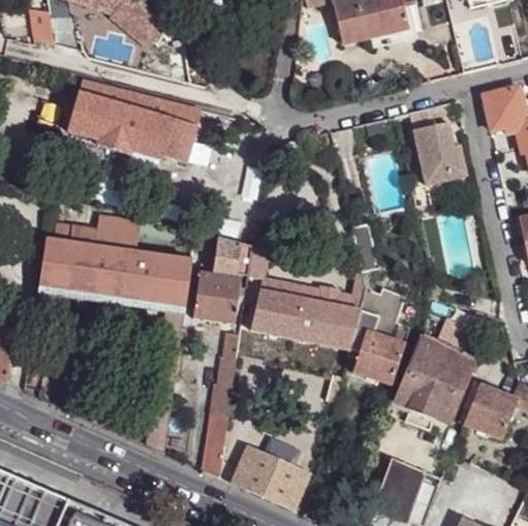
[(168,22),(143,0),(76,0),(112,13),(111,16),(148,47),(168,22)]
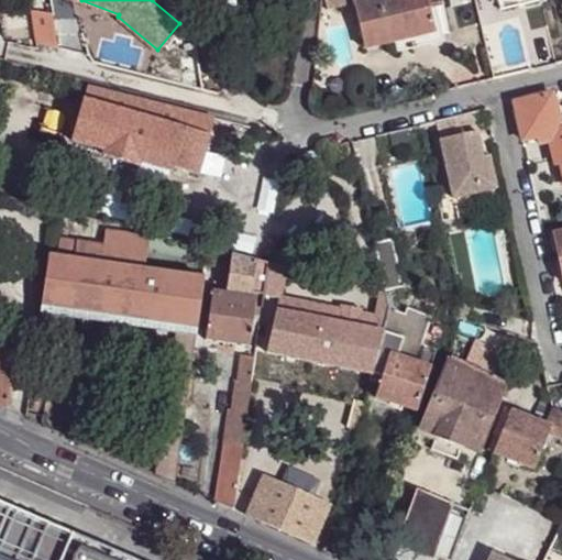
[(356,2),(367,48),(396,41),(437,30),(428,0),(356,0),(356,2)]
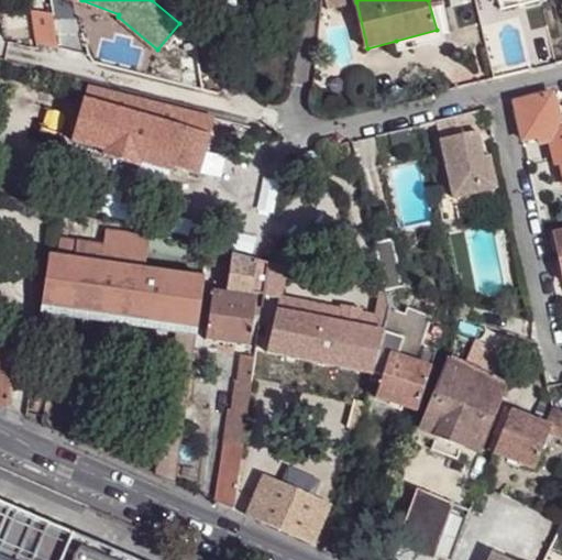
[(428,0),(437,30),(442,29),(445,41),(453,39),(450,26),(442,0),(428,0)]
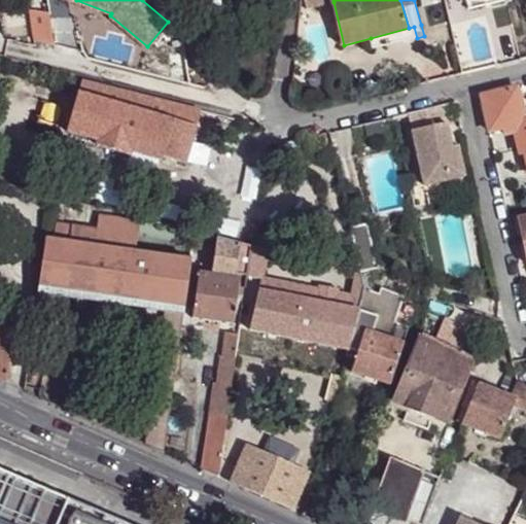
[(467,0),(469,9),(504,2),(504,0),(467,0)]
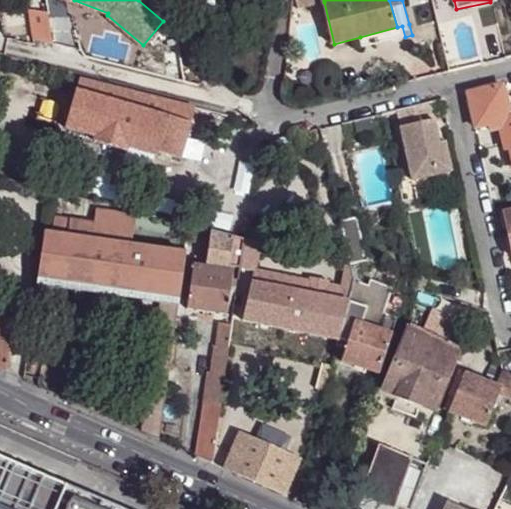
[(51,11),(33,8),(37,36),(54,42),(51,11)]
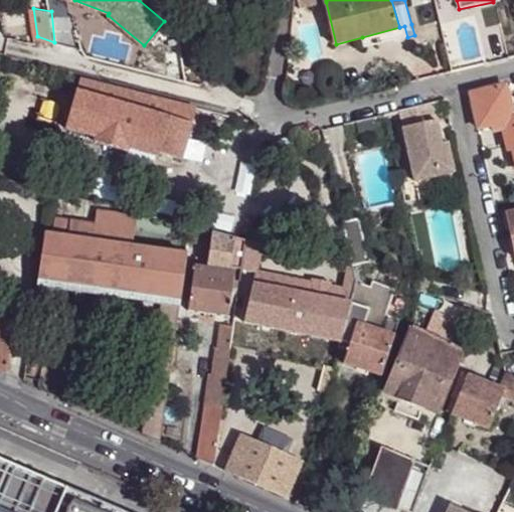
[(362,37),(364,47),(407,37),(404,26),(399,27),(362,37)]
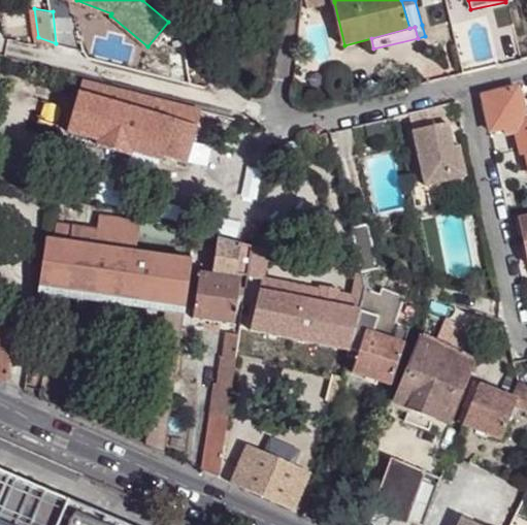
[(200,108),(84,80),(68,131),(98,140),(97,144),(129,154),(131,150),(162,158),(163,155),(186,161),(200,108)]
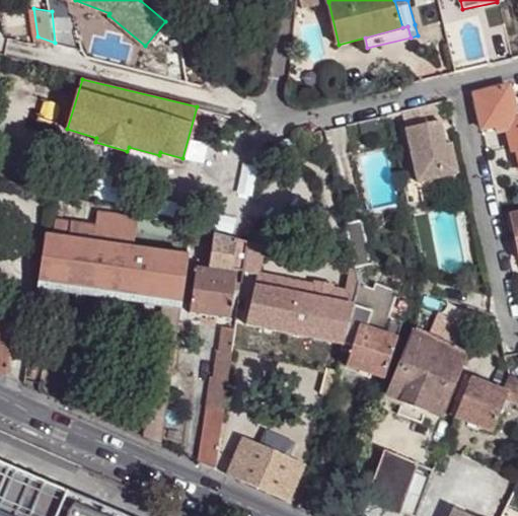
[(475,92),(483,126),(497,123),(510,120),(517,118),(517,117),(510,84),(475,92)]
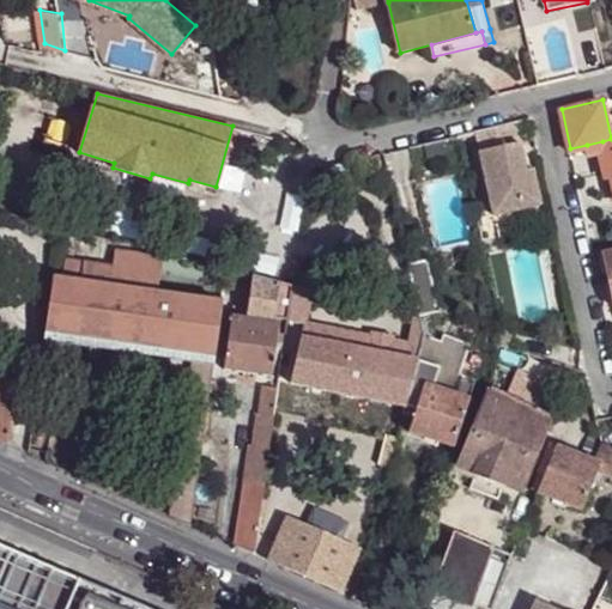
[(525,160),(515,120),(476,129),(495,212),(543,201),(534,164),(526,166),(519,168),(517,162),(525,160)]
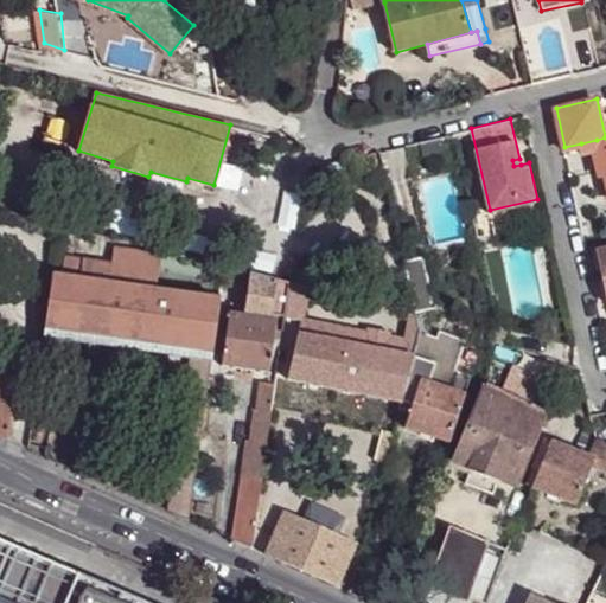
[(439,135),(420,140),(425,156),(442,152),(439,135)]
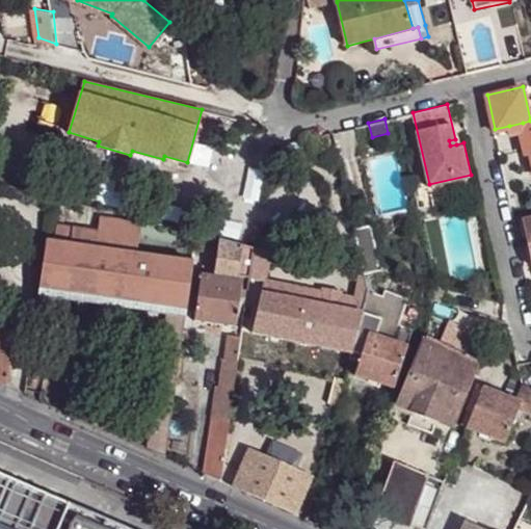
[(523,123),(509,126),(510,132),(525,129),(523,123)]
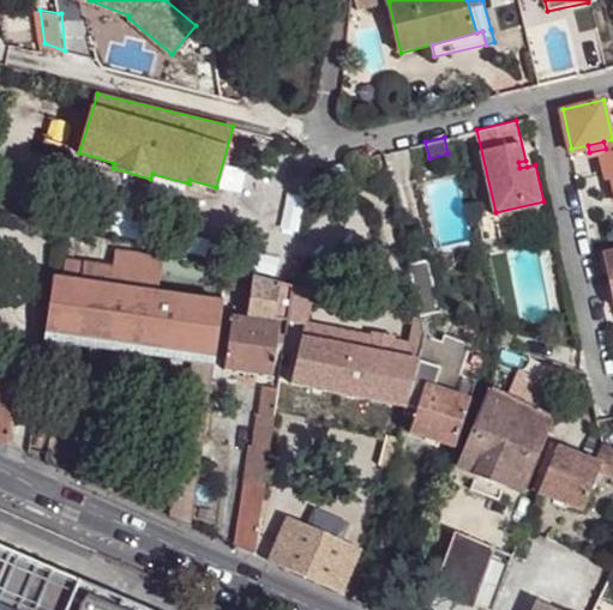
[(544,201),(496,212),(484,215),(490,236),(547,222),(544,201)]
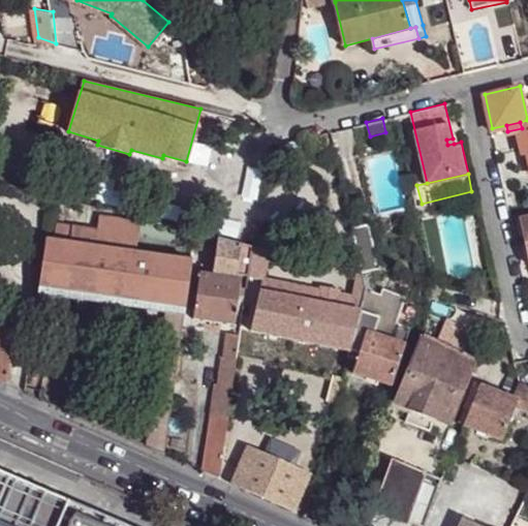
[(114,230),(136,235),(138,218),(99,212),(96,225),(101,227),(114,230)]
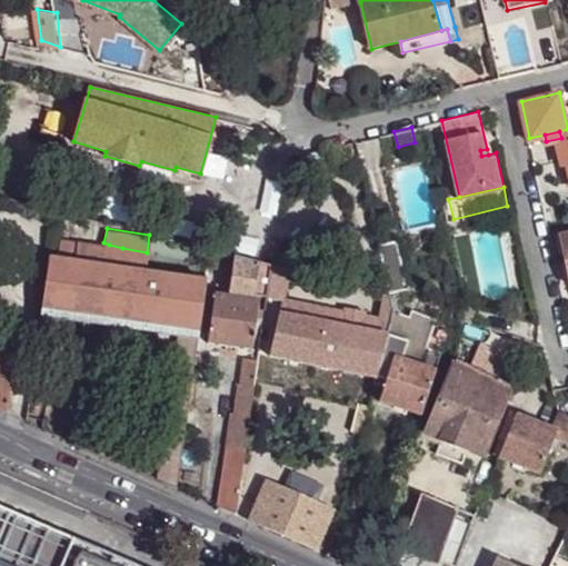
[(59,260),(75,262),(77,240),(61,238),(59,260)]
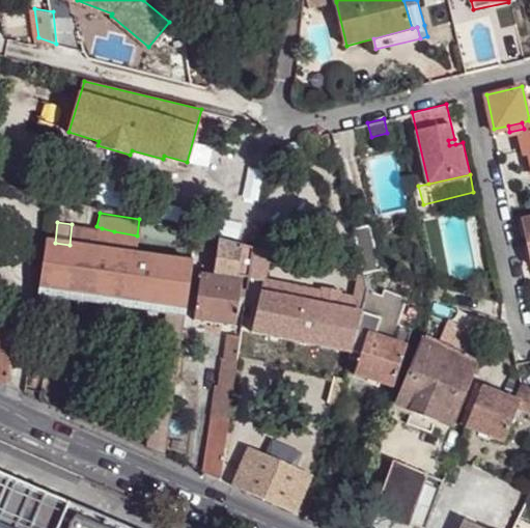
[(364,268),(365,272),(382,268),(371,223),(355,226),(364,268)]
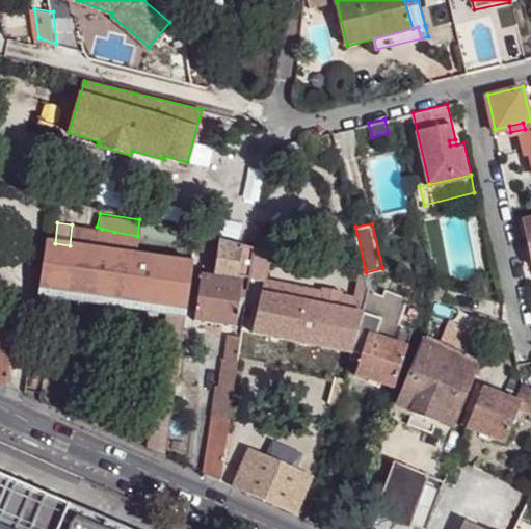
[(102,229),(97,227),(72,225),(70,245),(97,248),(135,253),(137,236),(114,232),(102,229)]
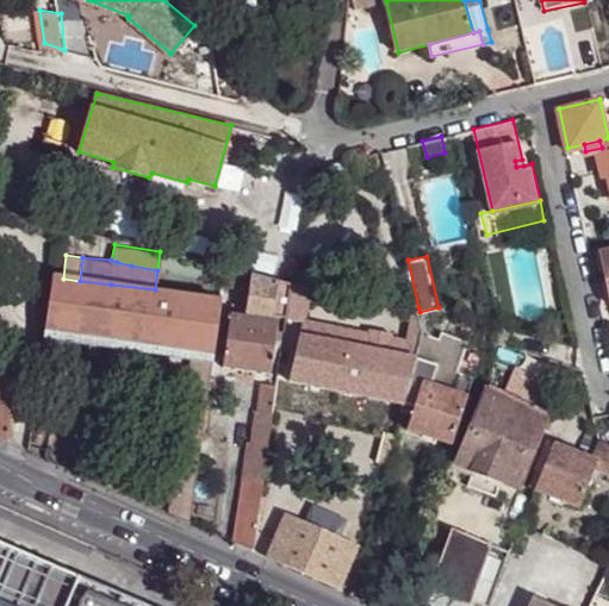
[(248,288),(250,273),(228,266),(223,283),(248,288)]
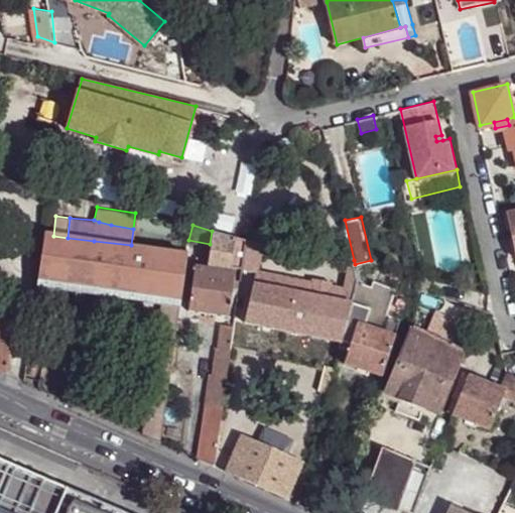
[(210,244),(204,266),(217,268),(218,263),(241,268),(245,240),(212,231),(210,244)]
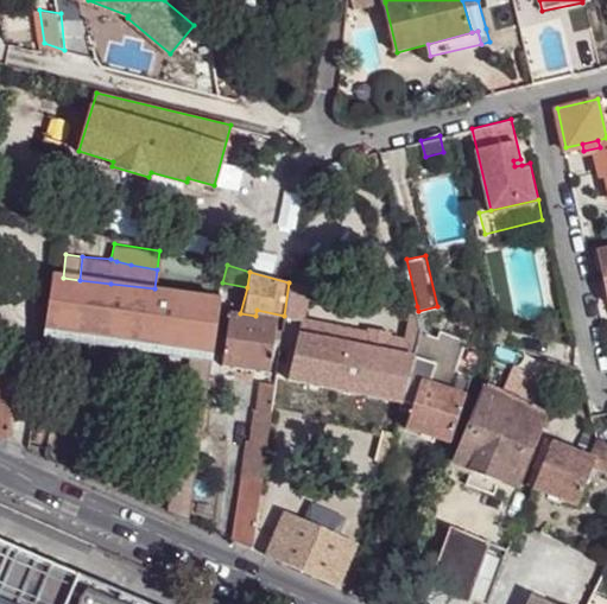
[(55,277),(48,328),(194,347),(212,349),(219,297),(155,288),(111,284),(80,280),(63,278),(55,277)]
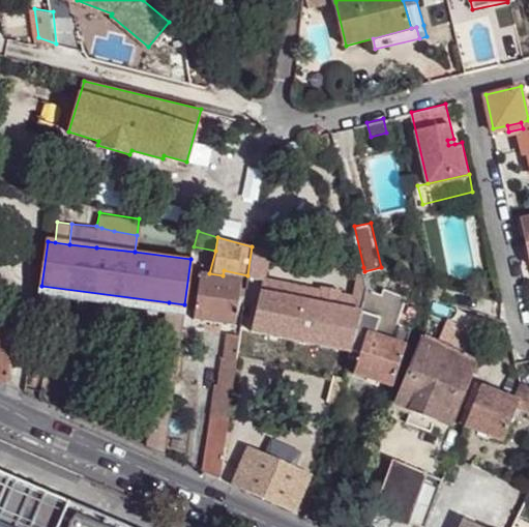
[(271,250),(252,246),(247,275),(261,277),(267,277),(271,250)]
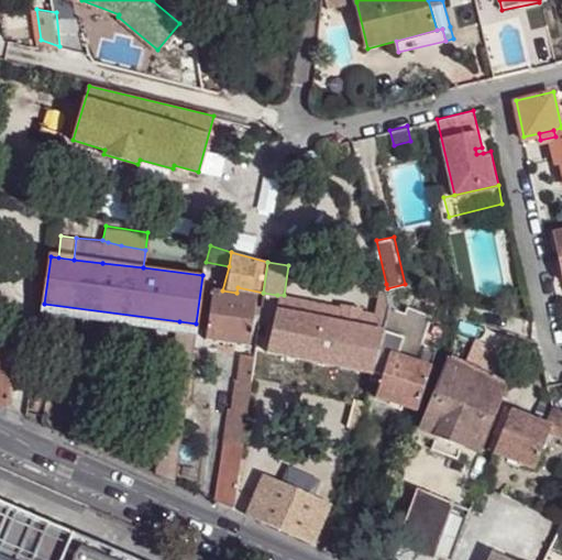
[(277,295),(275,307),(382,328),(388,307),(388,305),(387,288),(386,284),(383,284),(375,313),(365,310),(366,307),(342,303),(342,306),(284,295),(277,295)]
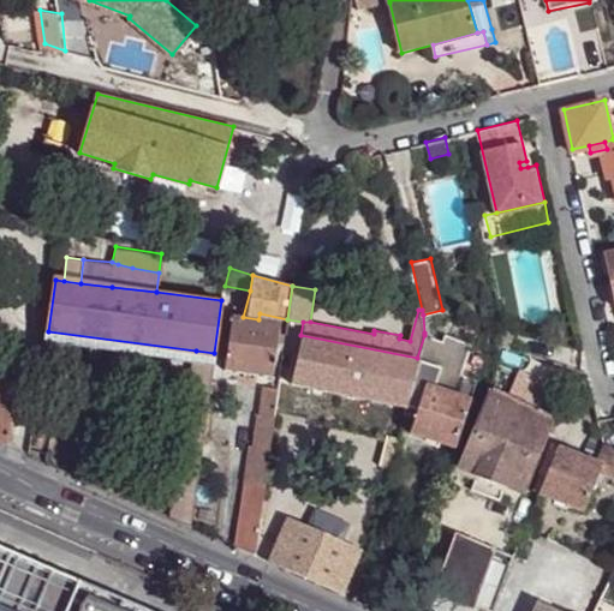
[(225,366),(273,375),(281,323),(258,319),(243,317),(233,316),(225,366)]
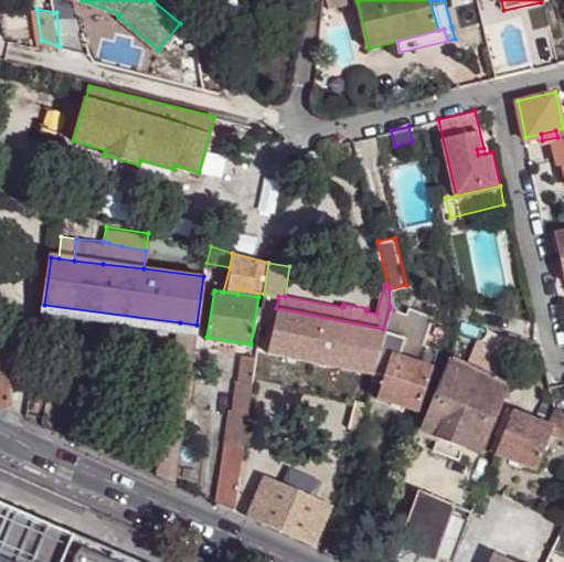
[(457,314),(471,319),(477,306),(458,299),(457,314)]
